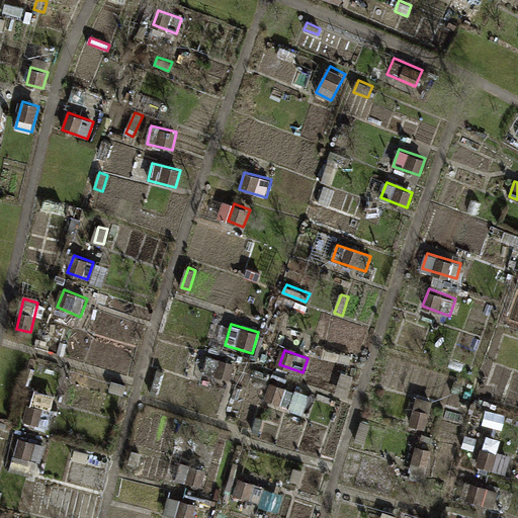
[(203,370),(231,378),(235,364),(207,357),(203,370)]
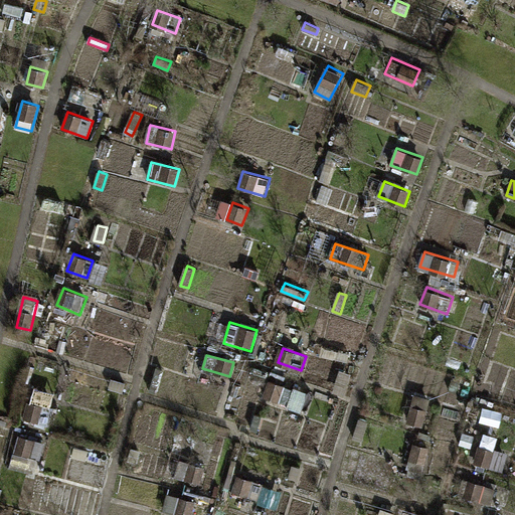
[(478,373),(486,376),(492,360),(484,357),(478,373)]
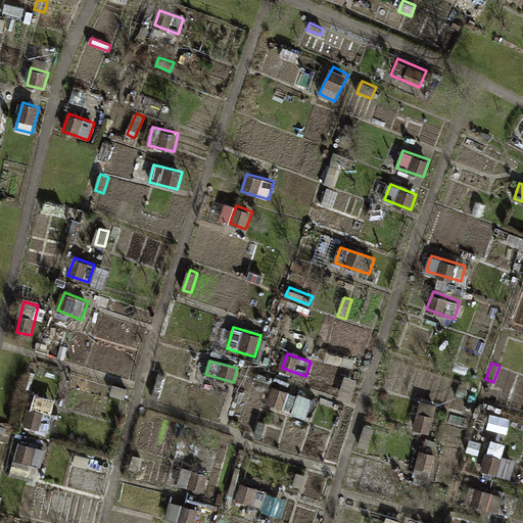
[(150,395),(160,398),(167,376),(157,373),(150,395)]
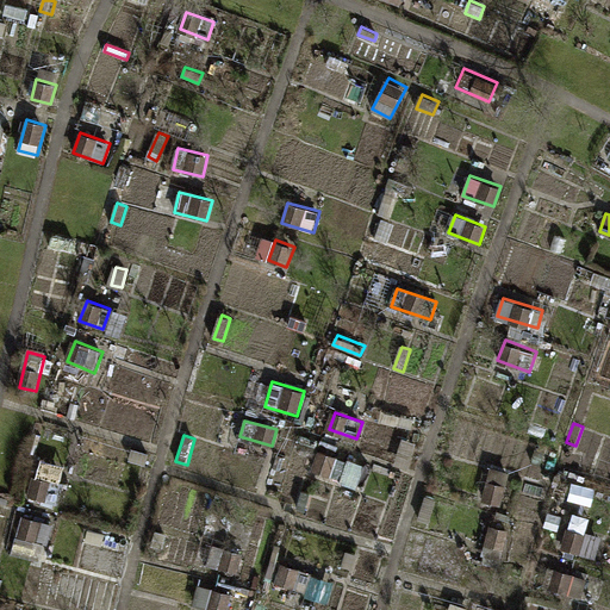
[(399,464),(409,466),(416,444),(406,441),(399,464)]
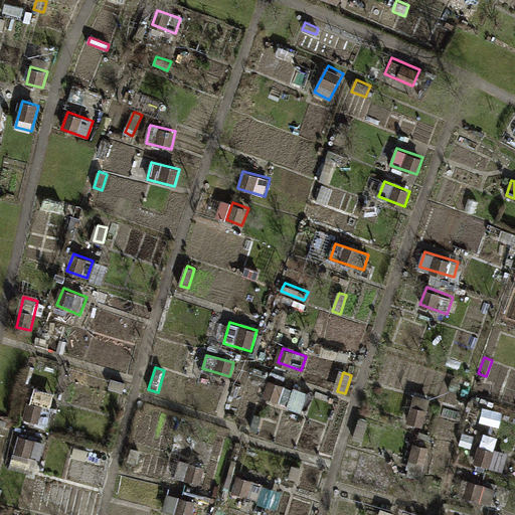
[(123,391),(126,382),(113,378),(110,387),(123,391)]
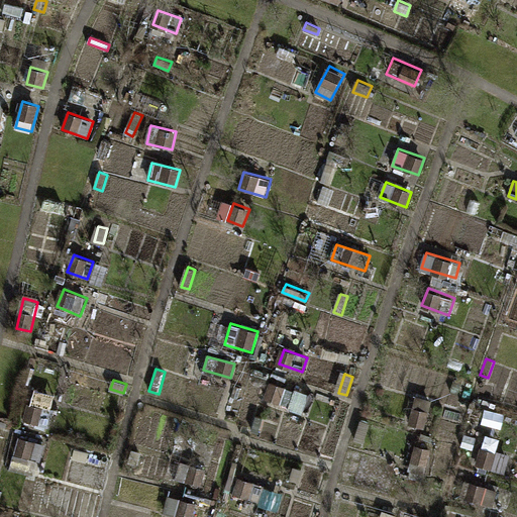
[(290,407),(296,390),(270,381),(265,399),(290,407)]
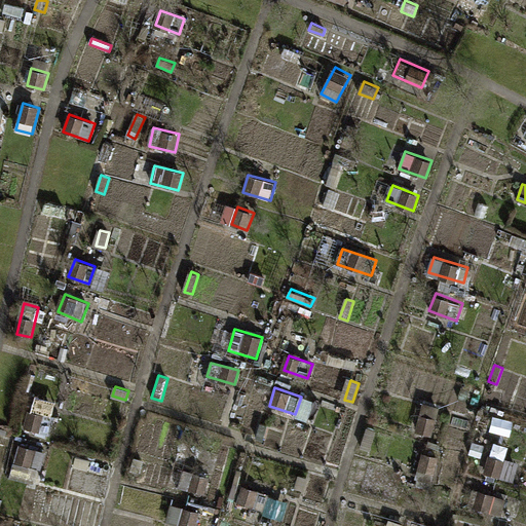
[(415,430),(433,435),(440,407),(422,402),(415,430)]
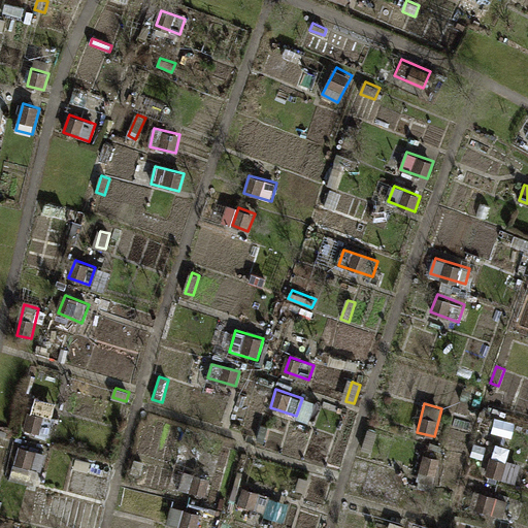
[(51,437),(56,419),(29,411),(24,430),(51,437)]
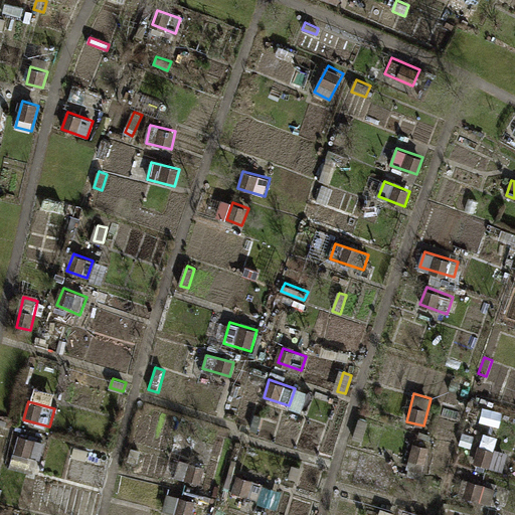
[(258,431),(263,415),(256,413),(251,428),(258,431)]
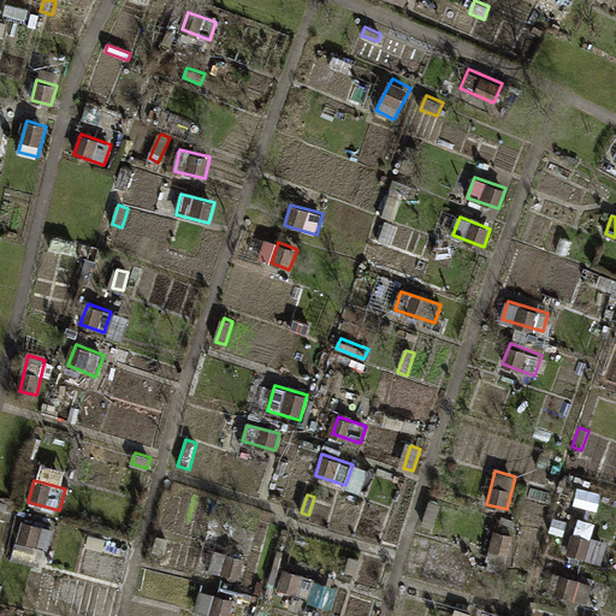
[(421,522),(433,527),(442,504),(428,499),(421,522)]
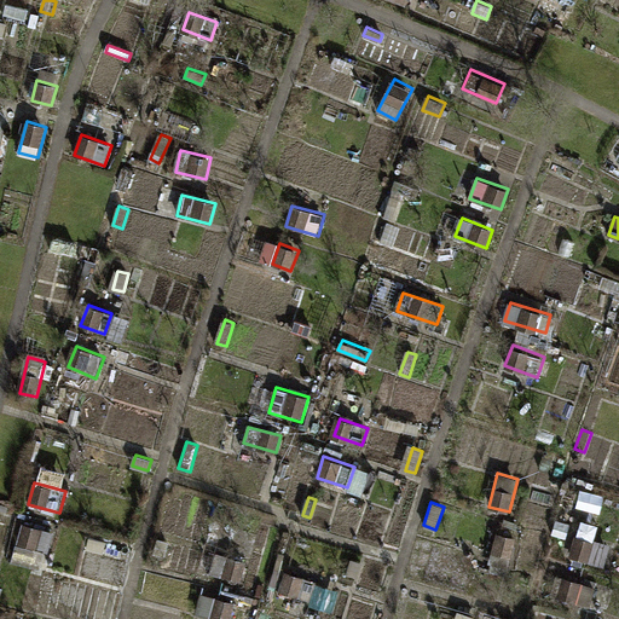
[(50,550),(55,531),(24,522),(19,542),(50,550)]
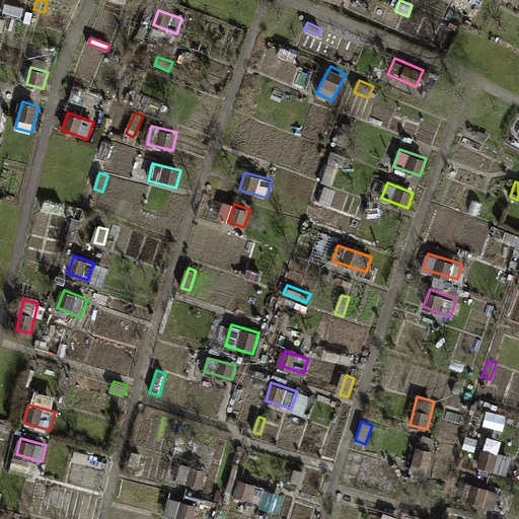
[(409,471),(426,476),(433,451),(416,446),(409,471)]
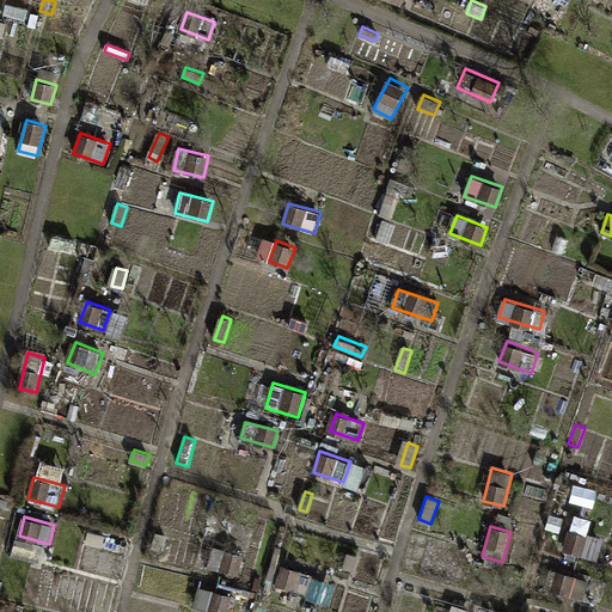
[(597,561),(603,538),(570,530),(564,551),(597,561)]
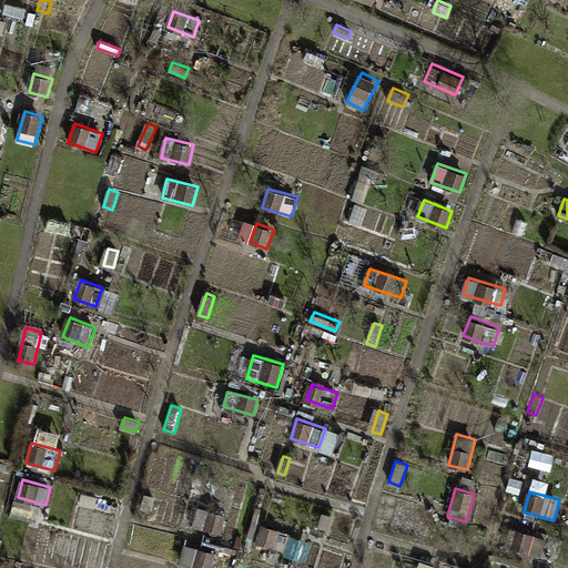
[(223,533),(227,515),(198,508),(194,525),(223,533)]
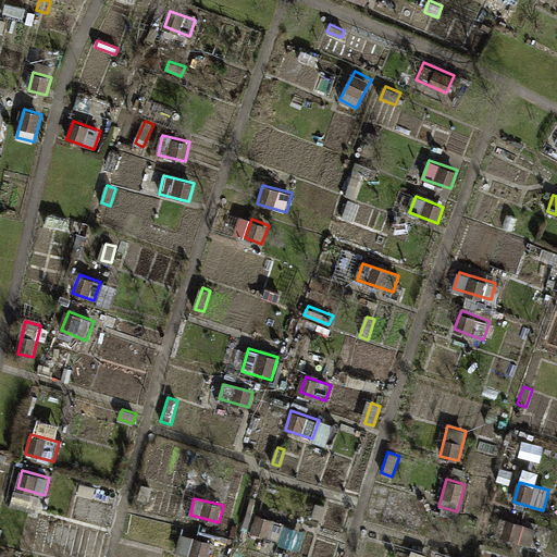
[(313,517),(323,520),(327,506),(318,503),(313,517)]
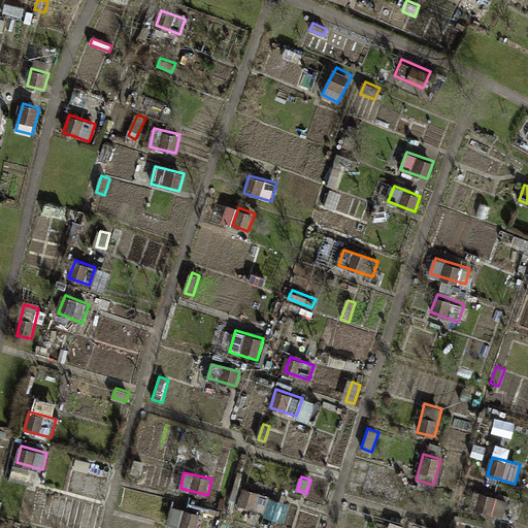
[(266,510),(270,495),(244,488),(240,503),(266,510)]
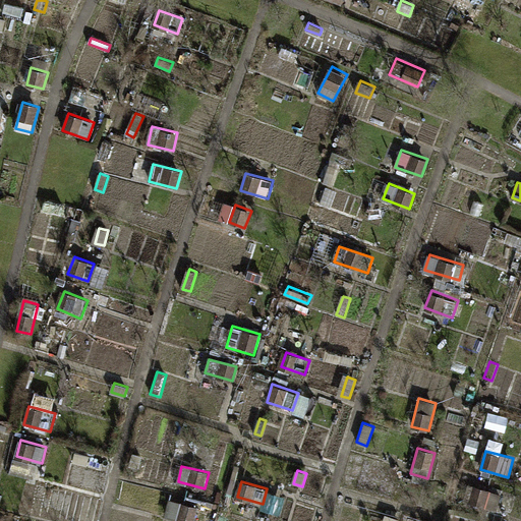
[(497,511),(502,494),(471,485),(466,503),(497,511)]
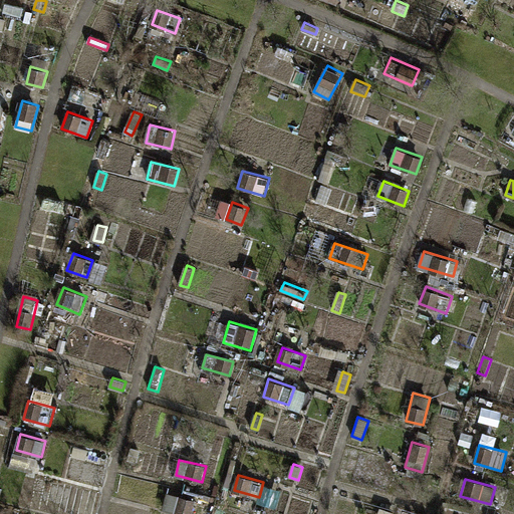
[(181,513),(192,513),(196,500),(169,493),(165,510),(181,513)]
